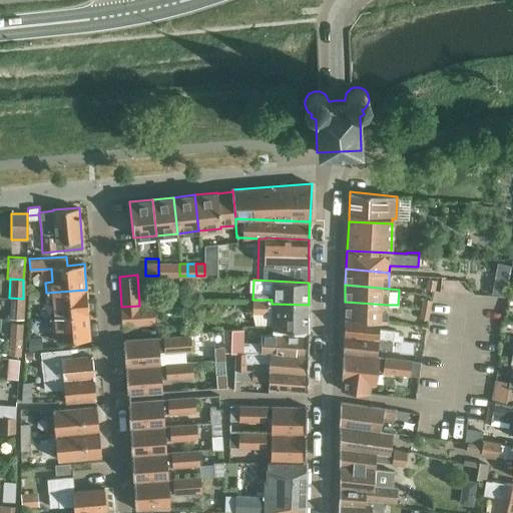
[(55,317),(88,314),(86,290),(46,293),(28,292),(28,303),(47,303),(53,302),(55,316),(55,317)]
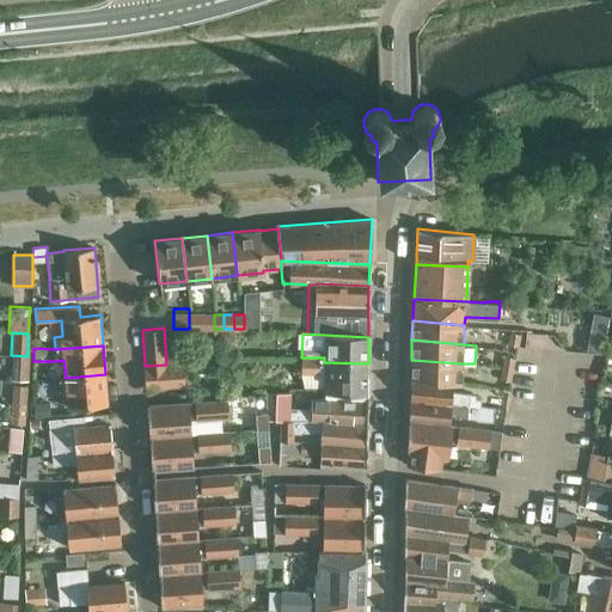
[(26,379),(28,356),(11,355),(10,378),(26,379)]
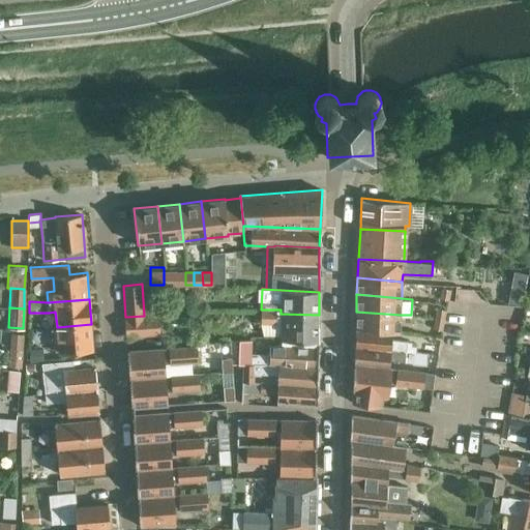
[(434,318),(444,319),(446,310),(436,307),(434,318)]
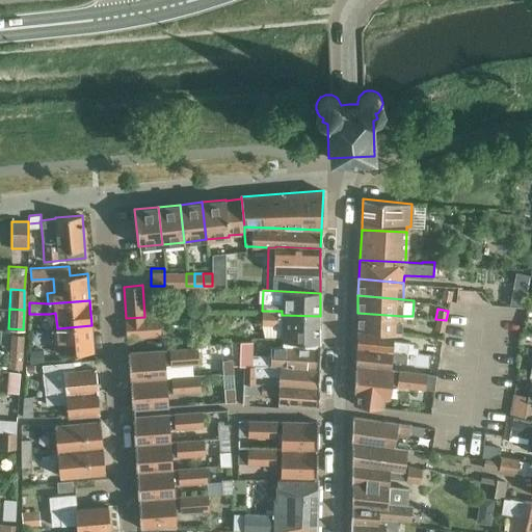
[(282,311),(262,311),(256,310),(255,324),(261,324),(261,336),(282,336),(282,341),(320,342),(320,316),(282,315),(282,311)]
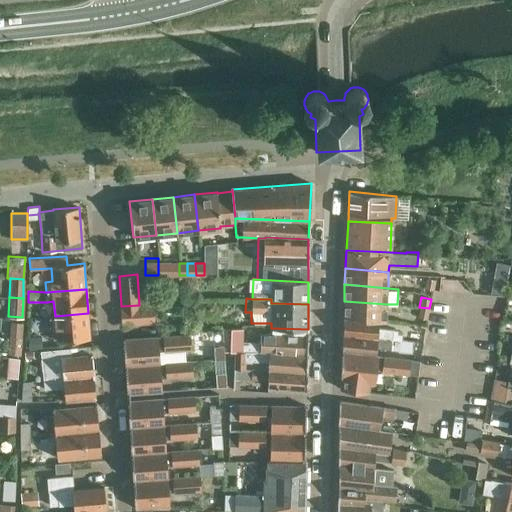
[(386,320),(387,304),(344,301),(343,317),(379,320),(386,320)]
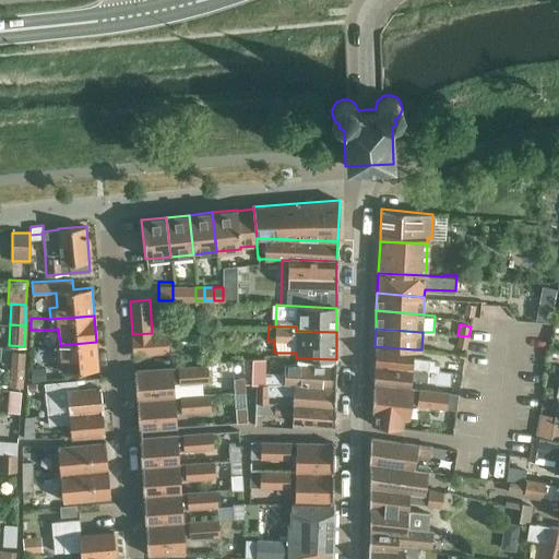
[(166,332),(152,333),(132,334),(133,354),(167,352),(166,332)]
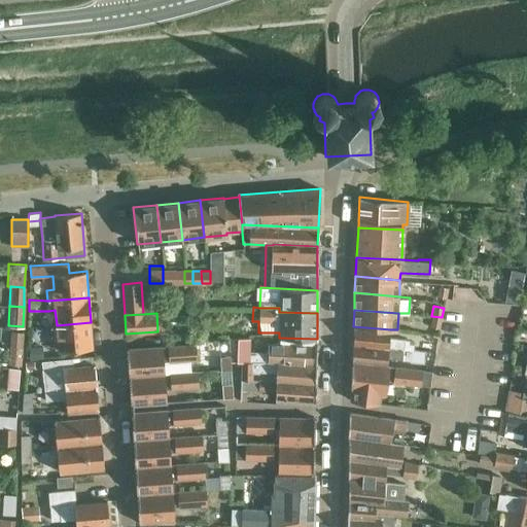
[(440,328),(442,317),(431,316),(429,326),(440,328)]
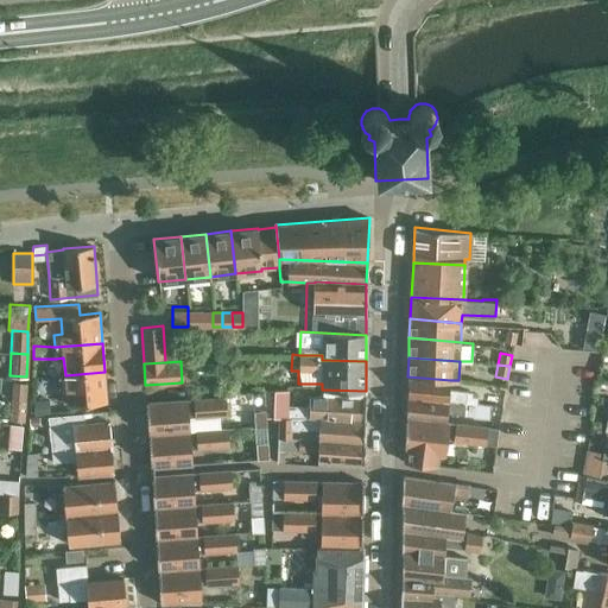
[(65,375),(65,374),(57,374),(58,387),(67,386),(68,404),(107,400),(105,372),(65,375)]
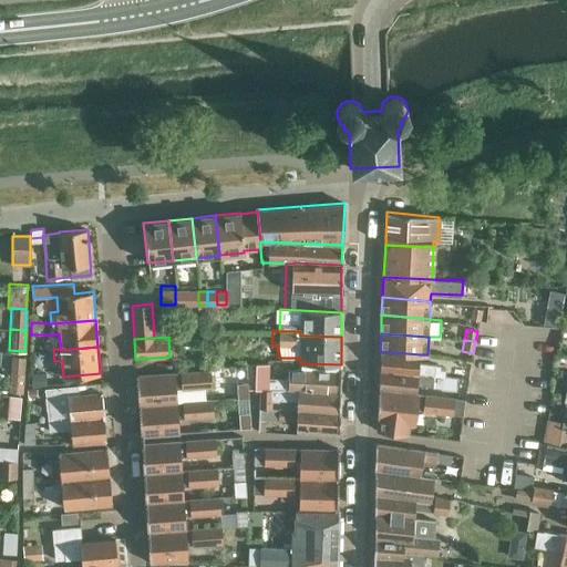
[(29,351),(28,374),(44,374),(44,351),(29,351)]
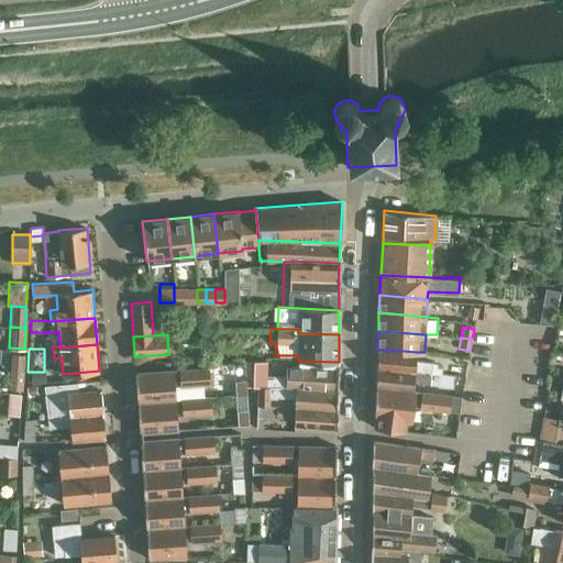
[(416,360),(417,352),(377,349),(376,366),(454,374),(455,367),(442,366),(437,366),(437,362),(416,360)]
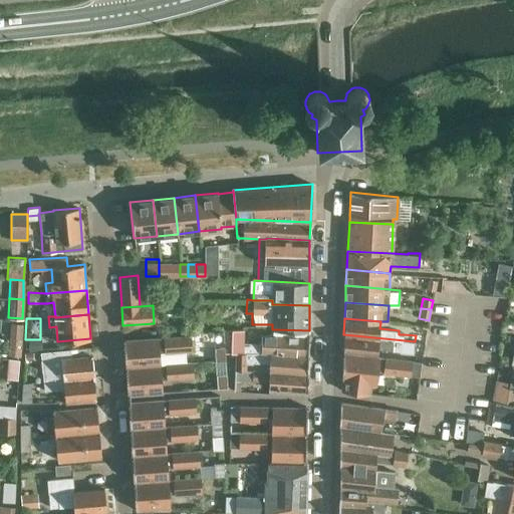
[(499,351),(513,353),(513,323),(504,321),(499,351)]
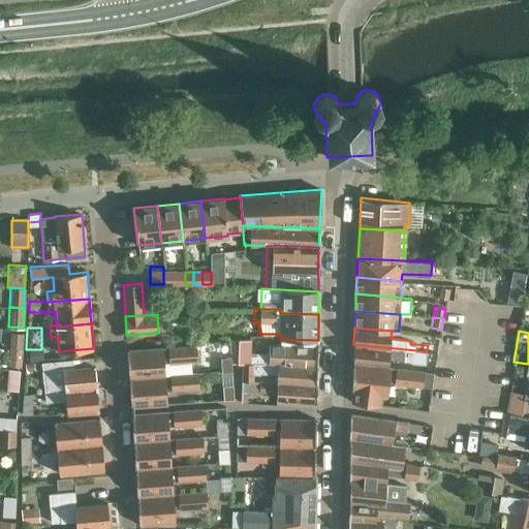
[(8,348),(21,348),(22,333),(9,332),(8,348)]
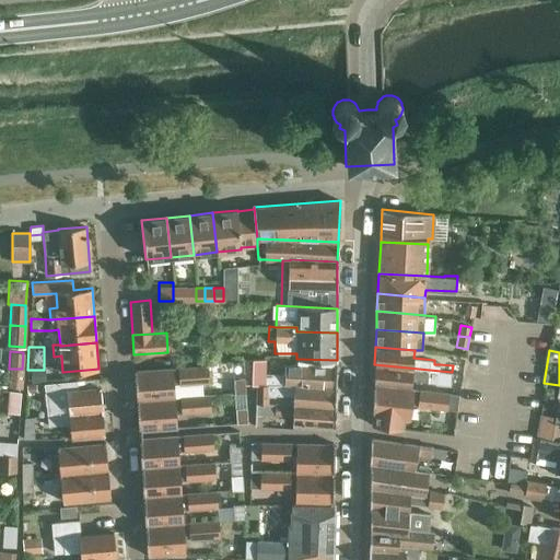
[(253,384),(256,384),(336,388),(337,366),(286,364),(286,375),(265,374),(265,370),(253,370),(253,384)]
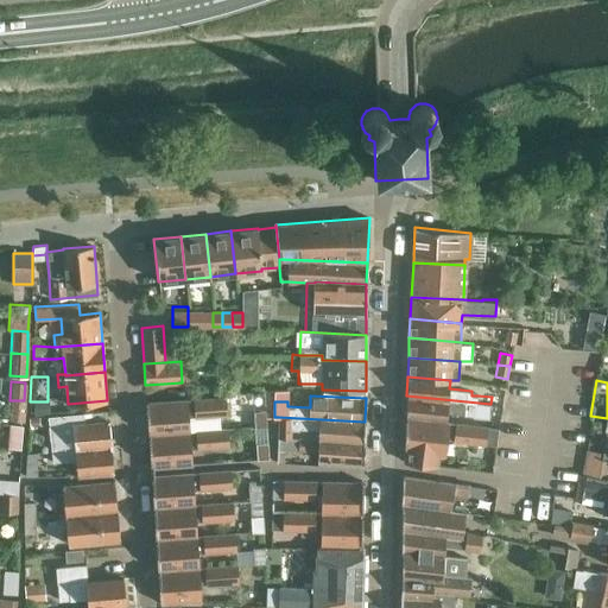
[(491,405),(491,404),(406,396),(406,416),(447,419),(448,411),(488,416),(489,405),(491,405)]
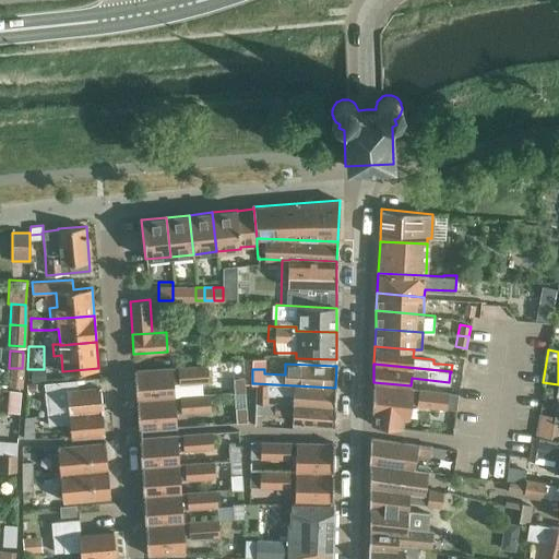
[(174,397),(174,396),(173,383),(207,381),(206,365),(134,370),(135,399),(138,399),(138,400),(174,397)]
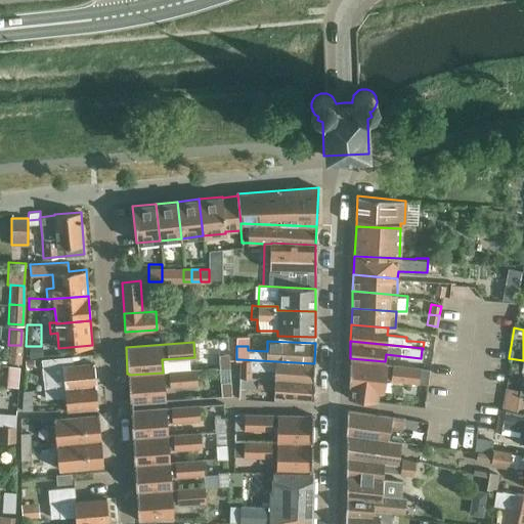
[(18,364),(20,345),(8,345),(6,363),(18,364)]
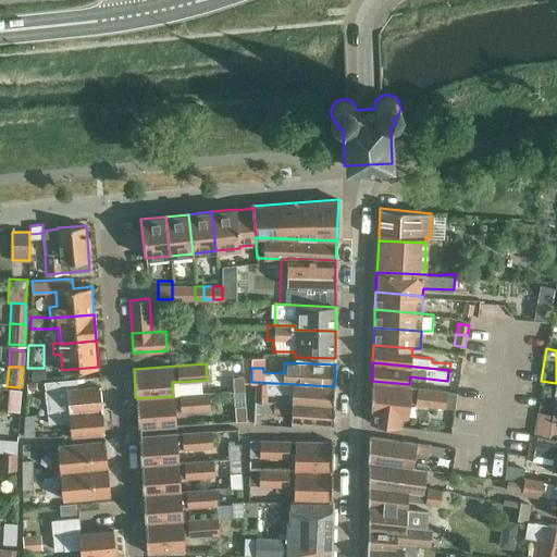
[(232,376),(233,392),(244,392),(243,376),(232,376)]
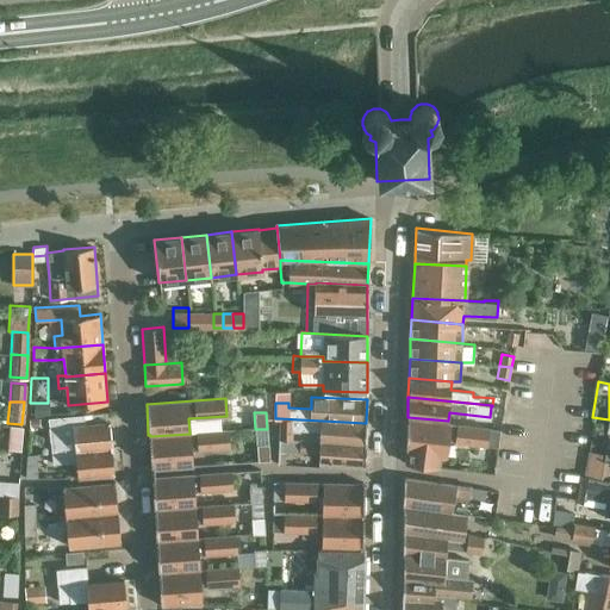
[(51,452),(111,447),(109,421),(83,423),(82,414),(49,416),(51,452)]
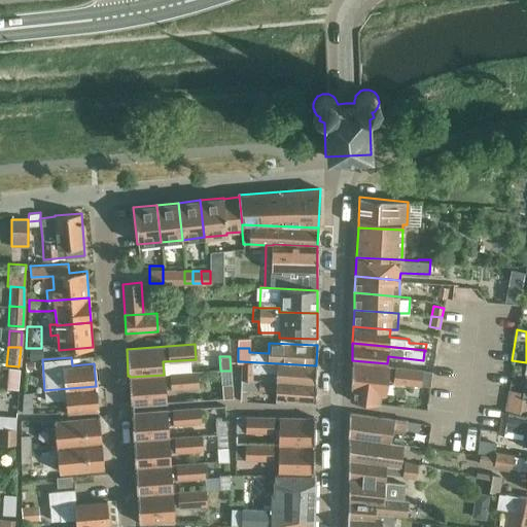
[(431,369),(387,363),(352,360),(351,361),(352,361),(352,364),(351,364),(350,388),(351,388),(350,400),(379,403),(380,394),(385,395),(386,381),(429,386),(431,369)]
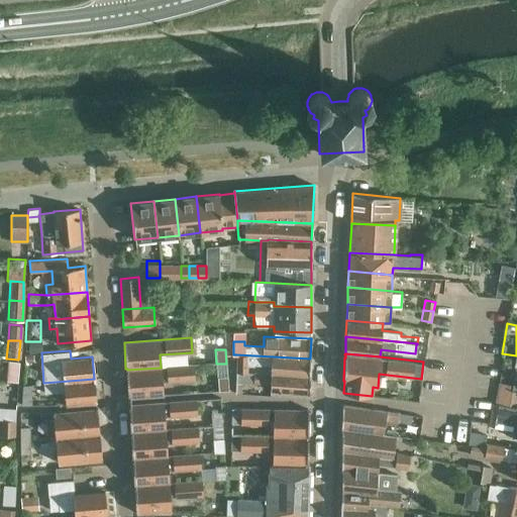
[(310,377),(310,358),(236,354),(236,372),(248,373),(248,366),(254,366),(254,365),(272,365),(271,375),(310,377)]
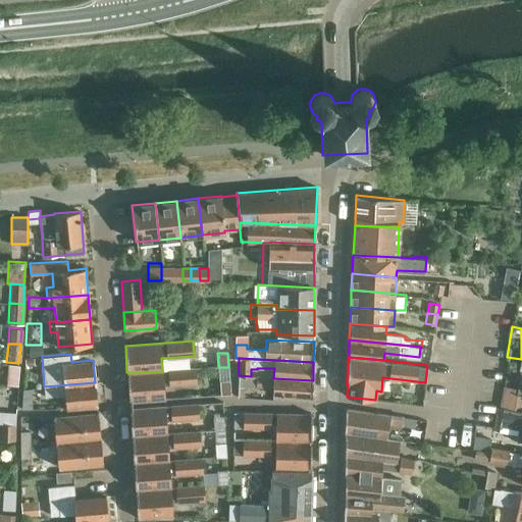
[(162,371),(128,373),(128,375),(126,375),(128,399),(131,399),(131,401),(164,399),(163,385),(196,383),(195,368),(162,370),(162,371)]
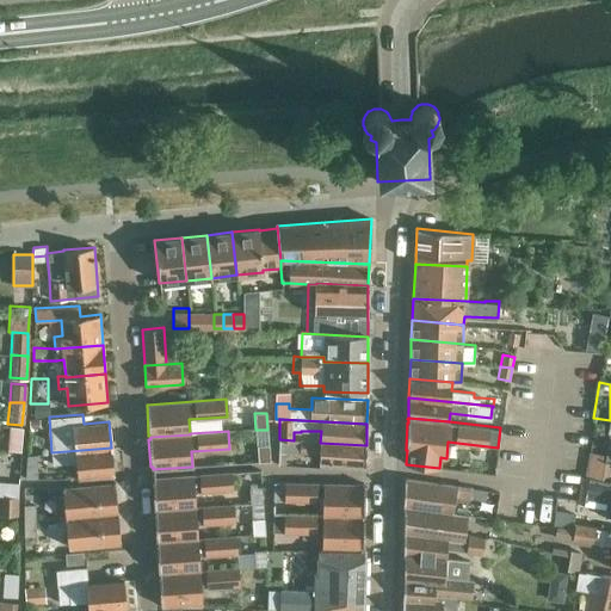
[(610,431),(606,454),(588,451),(585,475),(610,479),(610,431)]
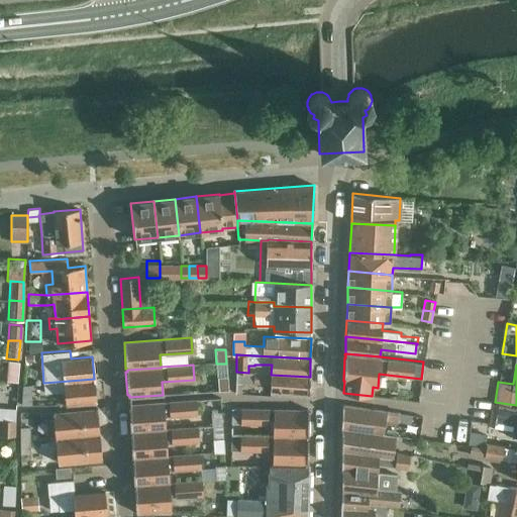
[(255,374),(248,373),(236,372),(235,393),(241,393),(242,382),(268,383),(268,381),(271,381),(271,391),(310,394),(310,377),(271,375),(255,374)]
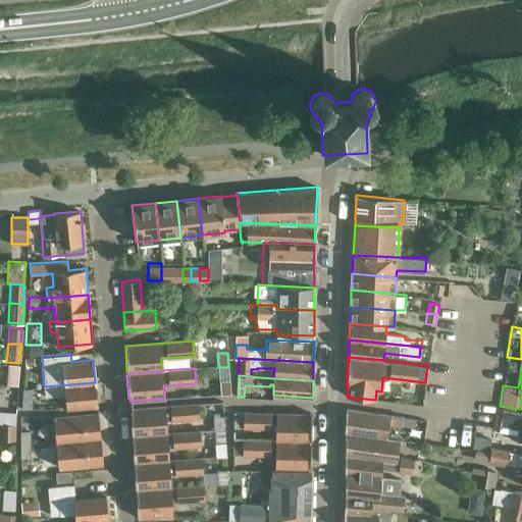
[(219,380),(220,395),(230,395),(229,380),(219,380)]
